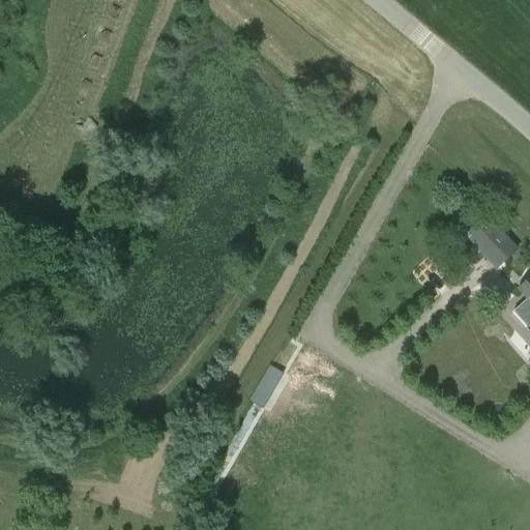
[(112,11),(111,18),(118,20),(121,7),(114,5),(112,11)]
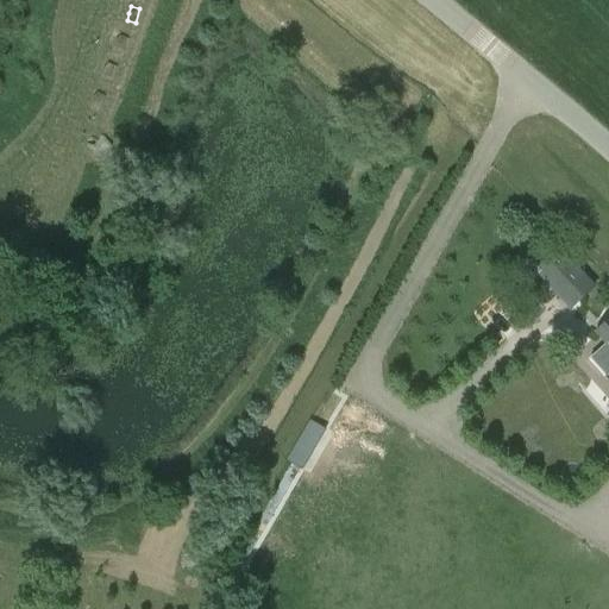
[(119,39),(118,46),(126,49),(130,36),(123,33),(119,39)]
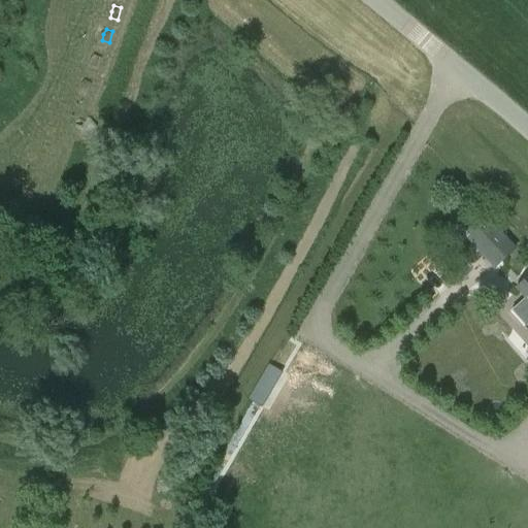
[(93,61),(92,67),(99,69),(102,57),(96,55),(93,61)]
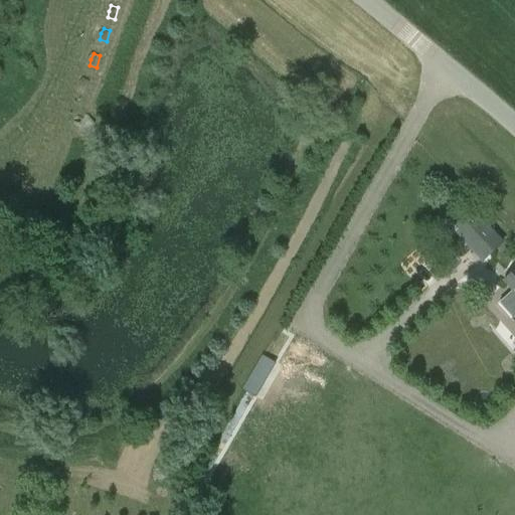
[(81,84),(81,92),(88,93),(92,81),(84,79),(81,84)]
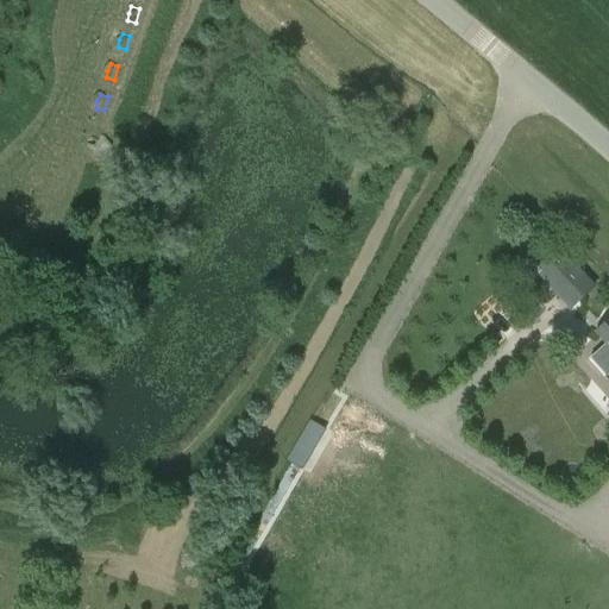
[(535,272),(569,311),(594,288),(560,250),(535,272)]
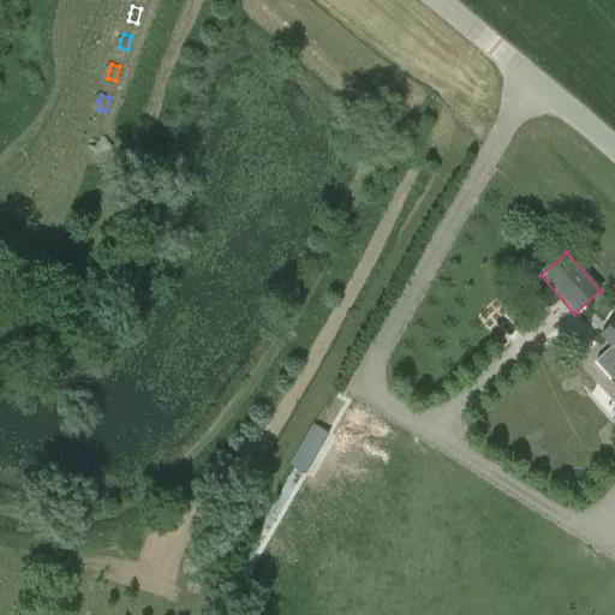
[(593,340),(614,363),(614,376),(608,383),(614,390),(614,327),(613,324),(593,340)]
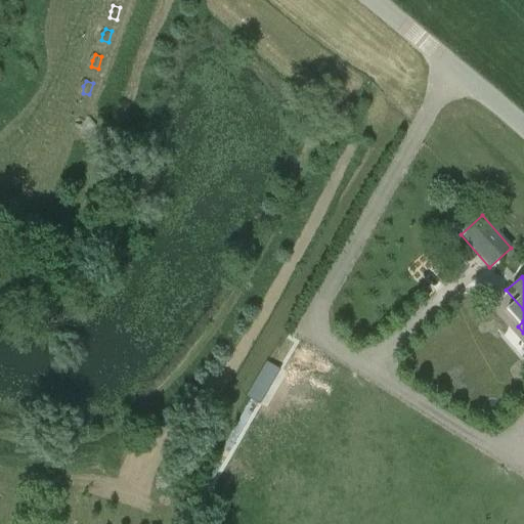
[(279,369),(266,362),(259,377),(271,384),(279,369)]
